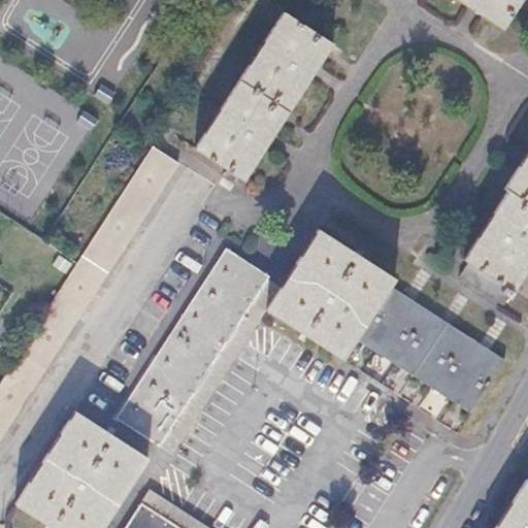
[(522,0),(459,0),(504,28),(522,0)]
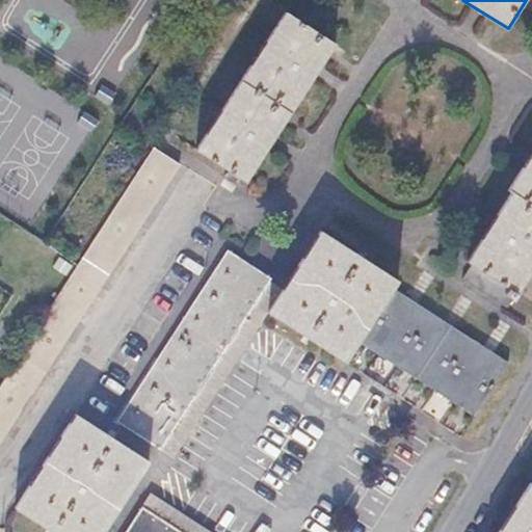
[(244,183),(336,44),(289,12),(196,152),(225,170),(221,177),(234,185),(238,179),(244,183)]
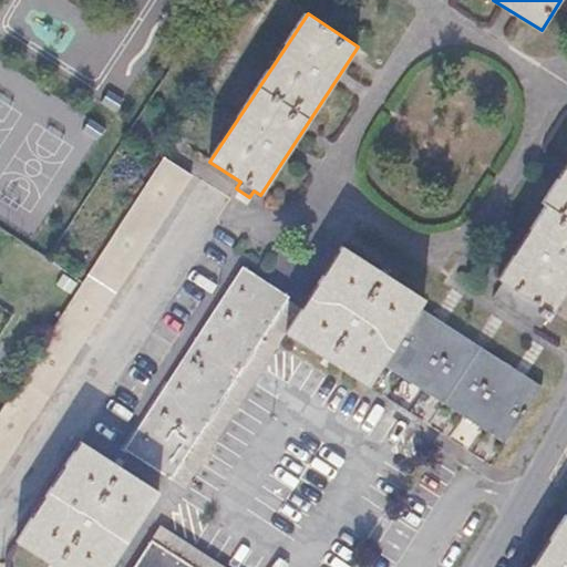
[(566,155),(539,199),(544,203),(495,278),(504,282),(494,298),(542,329),(566,287),(566,155)]
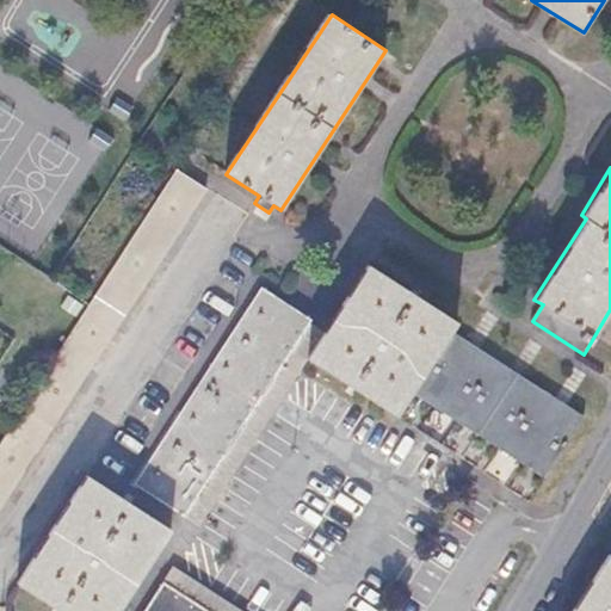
[(0,508),(209,187),(179,168),(0,444),(0,508)]
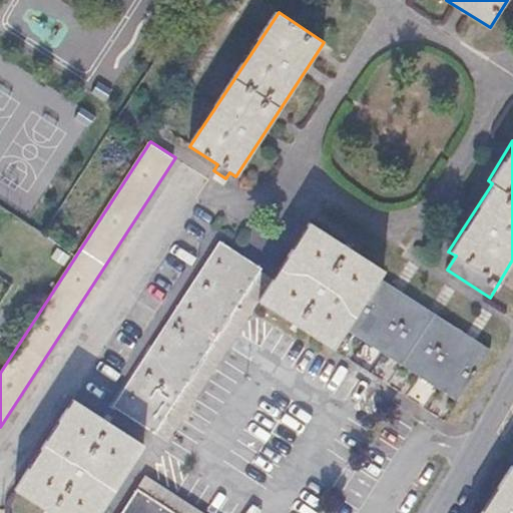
[(384,271),(310,221),(259,301),(334,349),(347,330),(456,399),(489,350),(380,279),(384,271)]
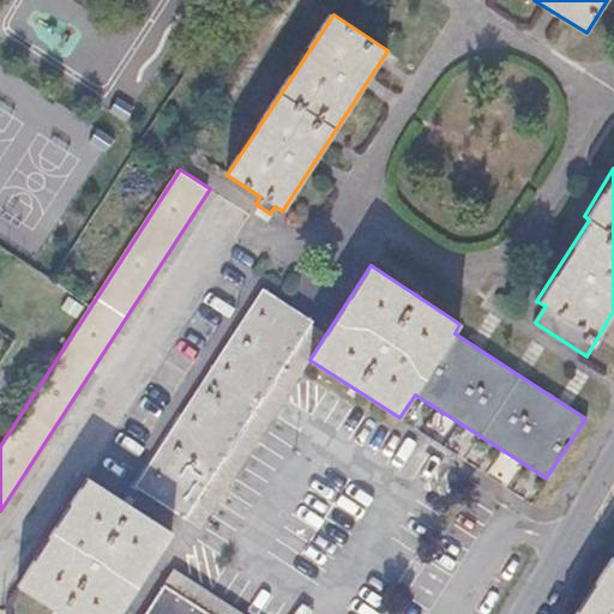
[(138,487),(188,519),(313,320),(263,288),(138,487)]
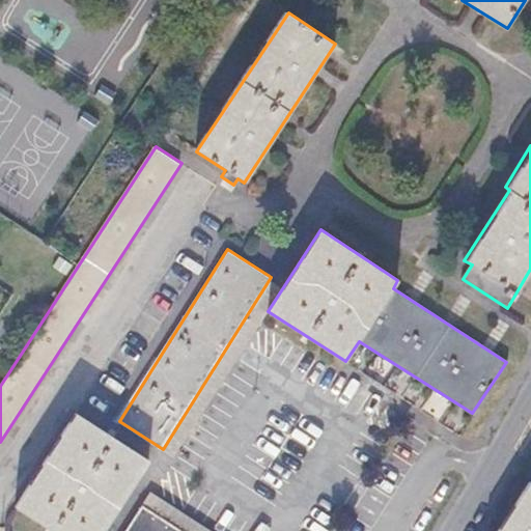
[(17,505),(54,530),(103,530),(149,460),(77,413),(17,505)]
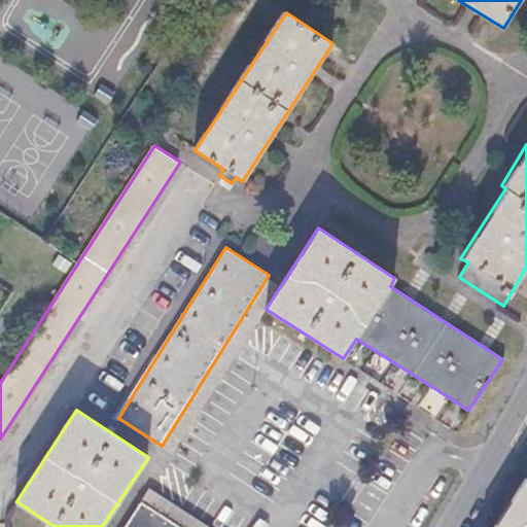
[(526,526),(526,480),(525,479),(494,526),(526,526)]
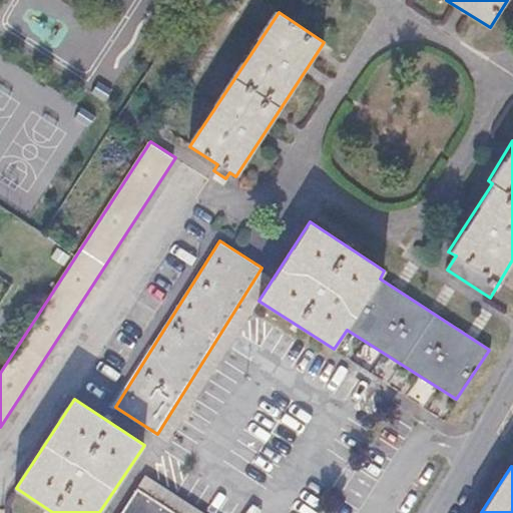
[(178,512),(140,488),(124,512),(178,512)]
